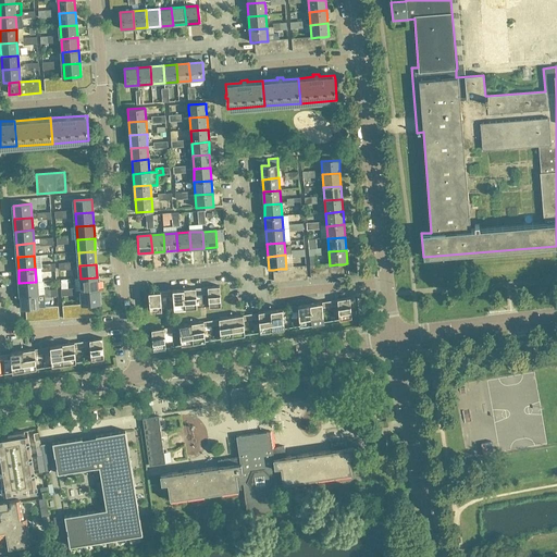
[(98,289),(97,277),(81,279),(81,292),(98,289)]
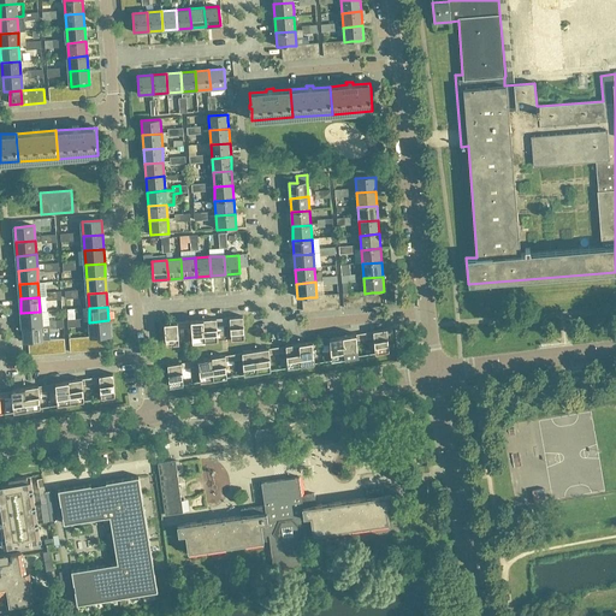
[(41,326),(40,312),(21,313),(22,327),(41,326)]
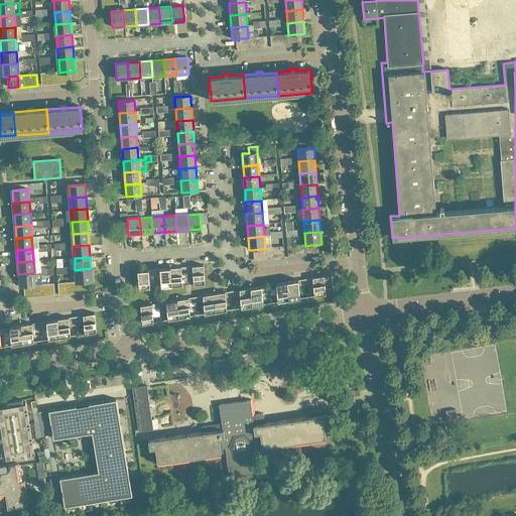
[(205,283),(204,265),(192,266),(186,266),(187,272),(192,272),(194,284),(205,283)]
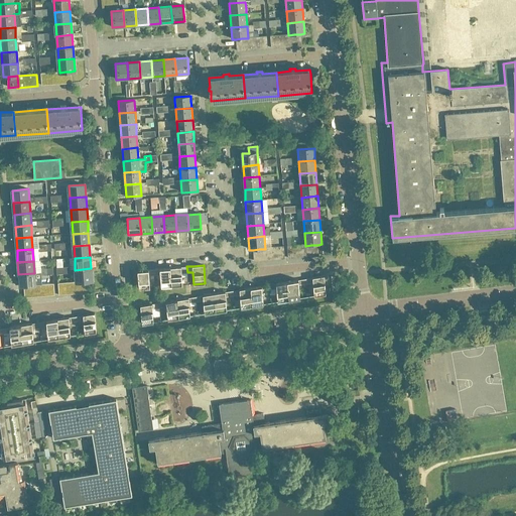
[(182,285),(181,273),(187,272),(186,266),(181,267),(180,266),(170,267),(171,286),(182,285)]
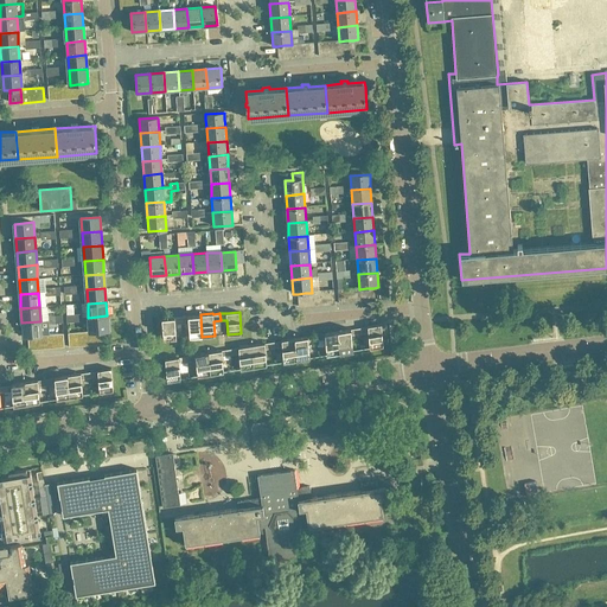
[(202,337),(200,314),(187,315),(187,317),(181,317),(181,324),(189,323),(190,338),(202,337)]
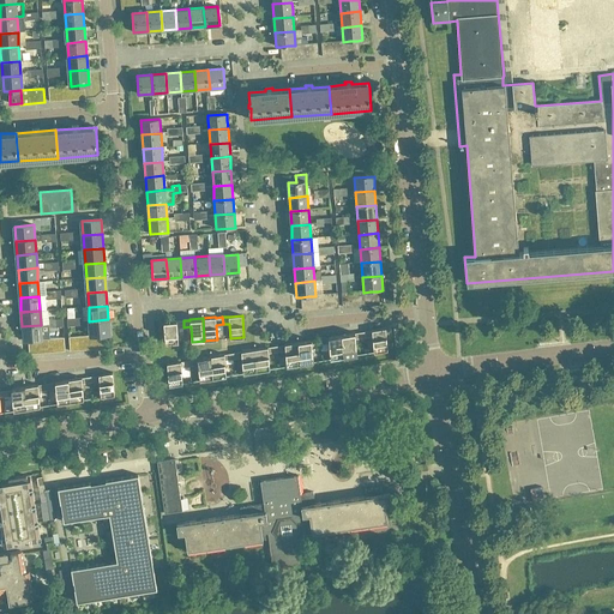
[(109,335),(108,319),(89,321),(90,336),(97,335),(104,335),(109,335)]
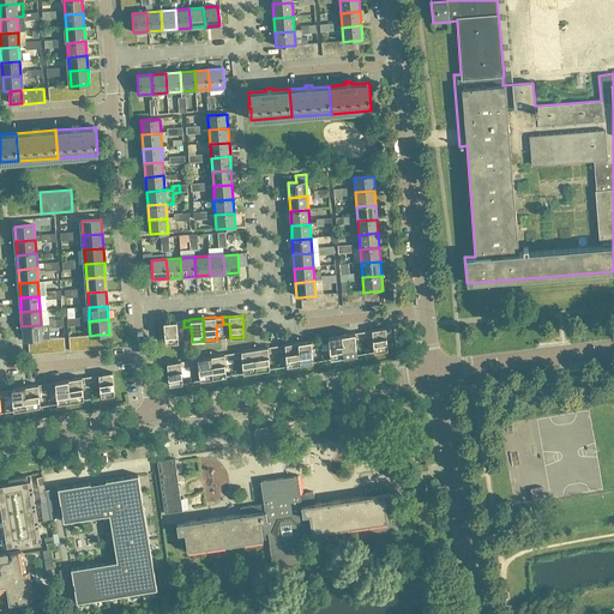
[(179,343),(178,327),(184,327),(184,320),(176,320),(163,321),(166,343),(179,343)]
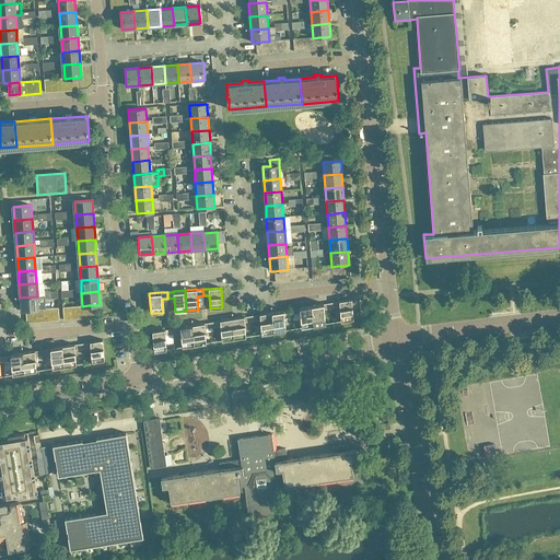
[(25,311),(32,310),(38,310),(37,296),(20,298),(21,311),(25,311)]
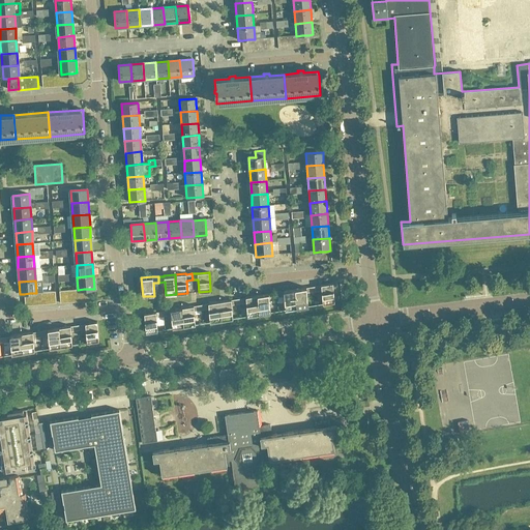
[(334,302),(332,283),(321,285),(314,287),(315,292),(321,291),(323,304),(334,302)]
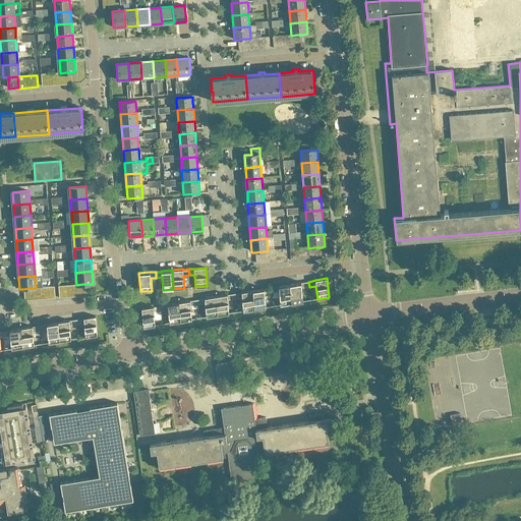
[(302,301),(301,288),(309,287),(308,282),(301,283),(301,282),(290,284),(293,302),(302,301)]
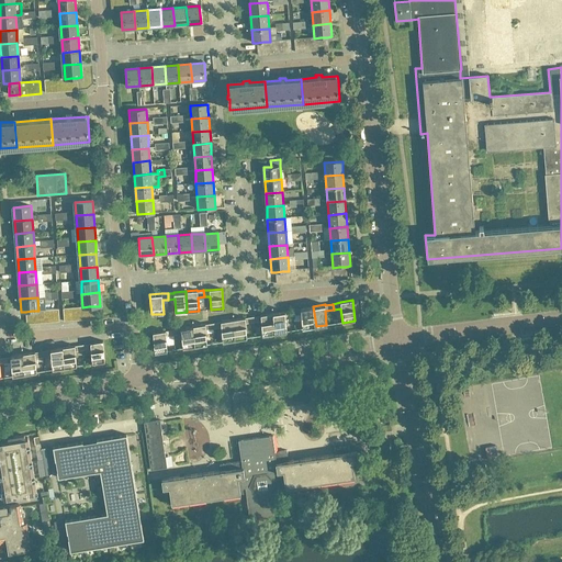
[(316,326),(313,306),(301,308),(293,311),(293,316),(301,314),(302,328),(316,326)]
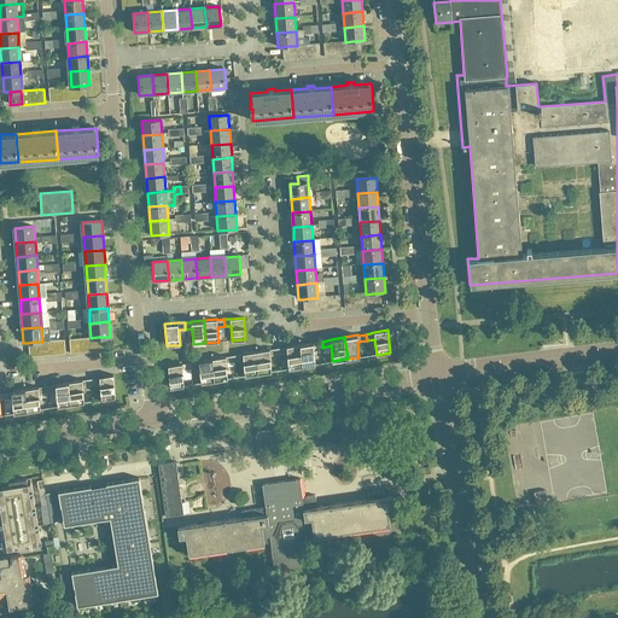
[(315,365),(314,349),(322,348),(322,342),(313,343),(313,342),(299,344),(303,366),(315,365)]
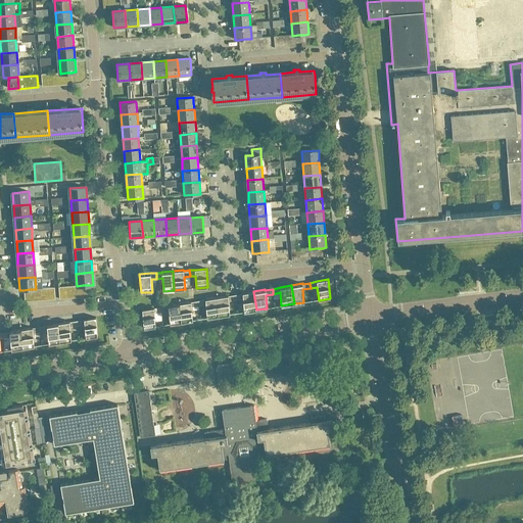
[(256,310),(253,291),(242,293),(235,294),(236,299),(243,298),(244,312),(256,310)]
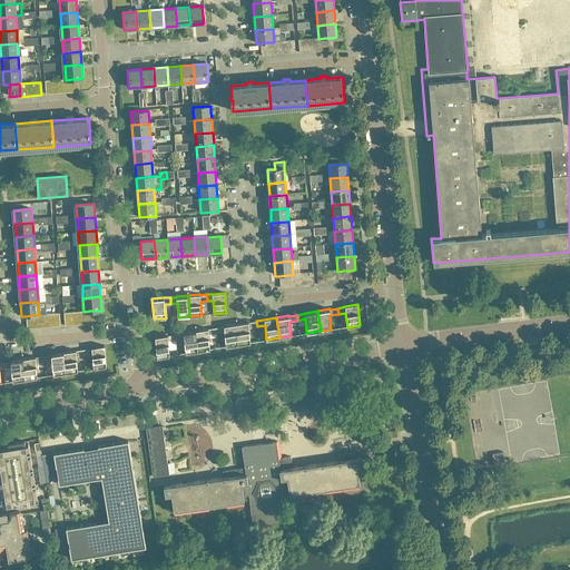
[(251,343),(249,328),(257,326),(256,321),(248,323),(248,322),(236,324),(239,344),(251,343)]
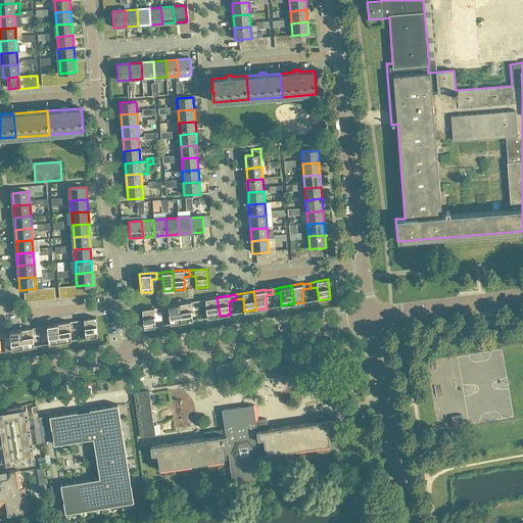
[(220,316),(217,297),(205,299),(198,300),(199,305),(205,304),(206,318),(220,316)]
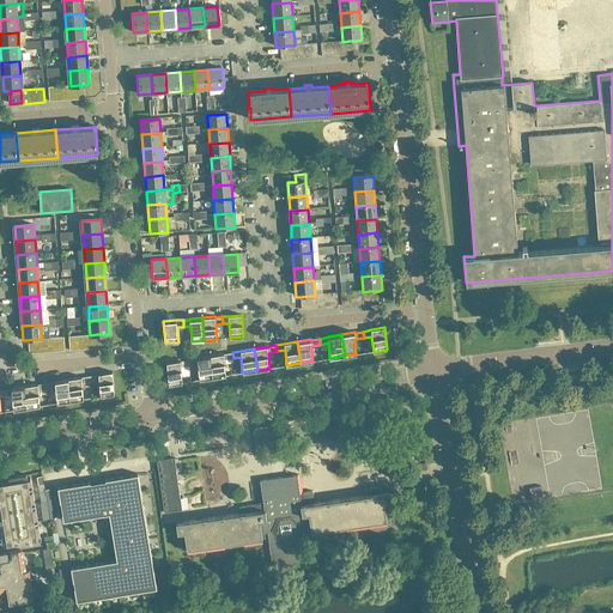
[(225,376),(224,360),(234,358),(232,352),(224,354),(224,353),(211,356),(214,377),(225,376)]
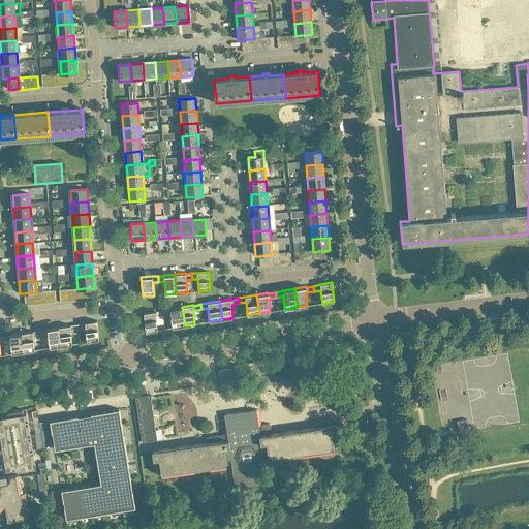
[(185,325),(182,307),(170,309),(163,310),(163,315),(170,314),(172,328),(185,325)]
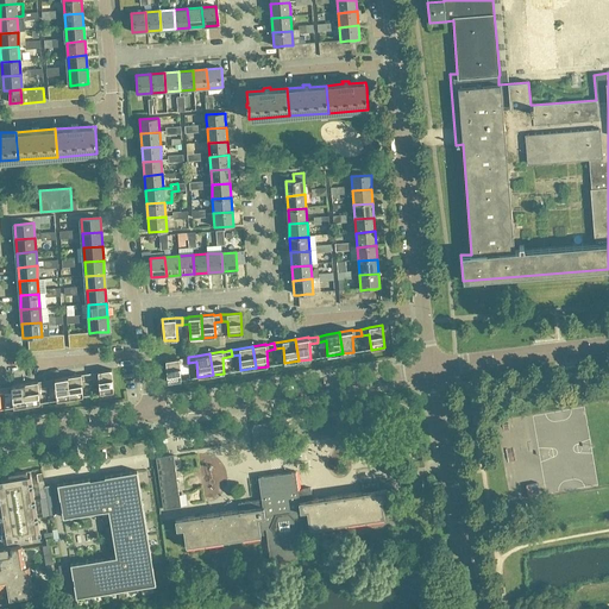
[(181,381),(180,365),(188,363),(188,357),(180,358),(179,358),(165,360),(168,382),(181,381)]
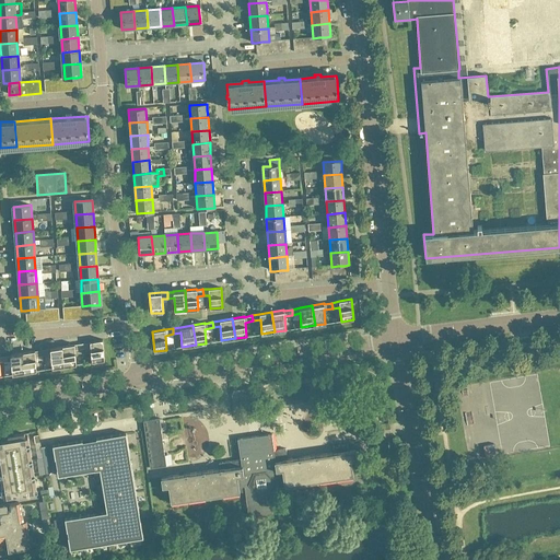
[(104,360),(103,339),(90,341),(90,342),(82,343),(83,349),(91,348),(92,362),(104,360)]
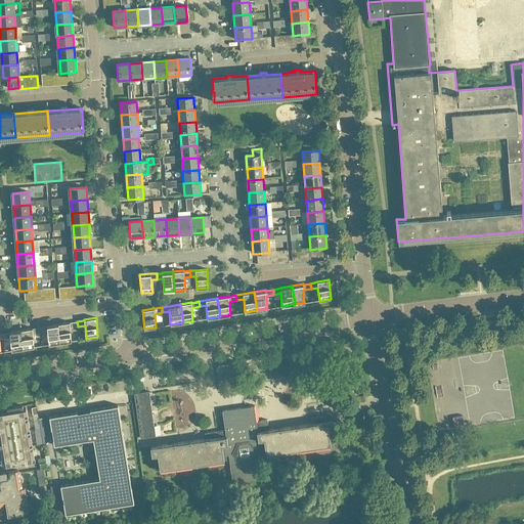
[(72,341),(70,328),(78,326),(77,321),(70,322),(58,323),(61,343),(72,341)]
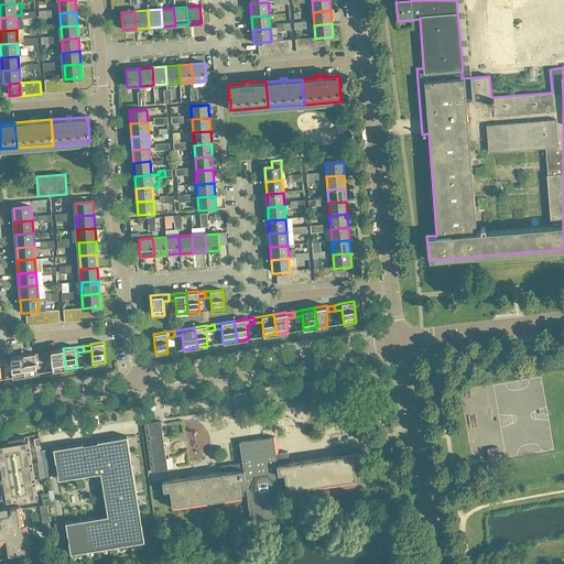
[(66,369),(63,348),(51,350),(51,351),(43,353),(44,358),(51,357),(52,371),(66,369)]
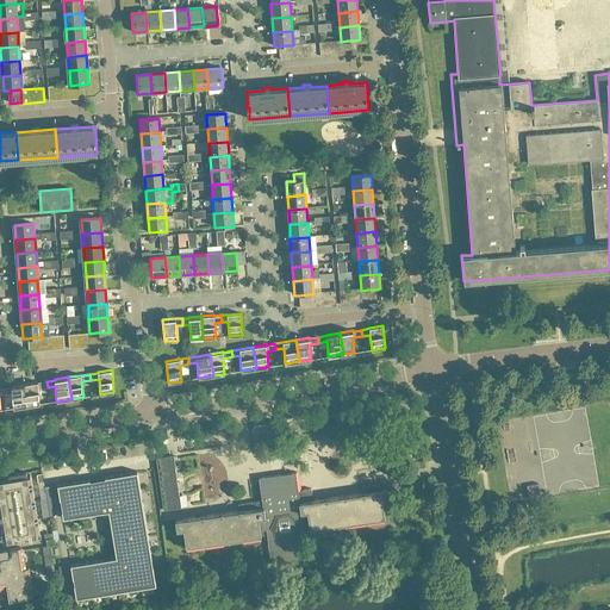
[(39,404),(38,388),(48,387),(47,381),(38,383),(25,384),(29,406),(39,404)]
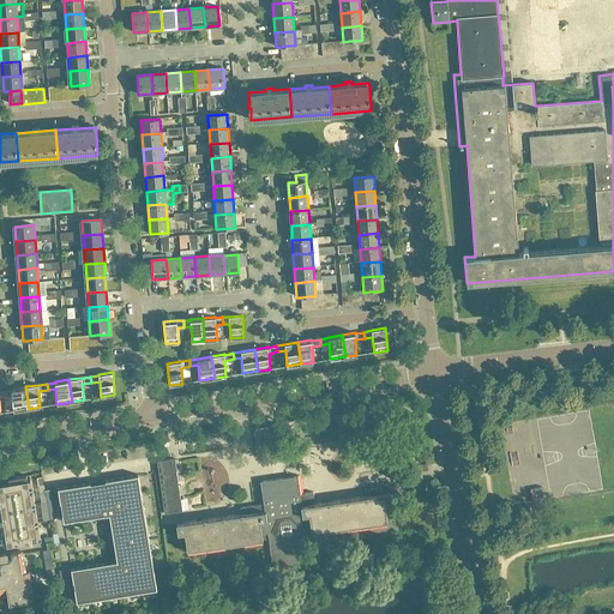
[(29,409),(25,386),(11,389),(11,390),(2,391),(4,397),(12,396),(13,411),(29,409)]
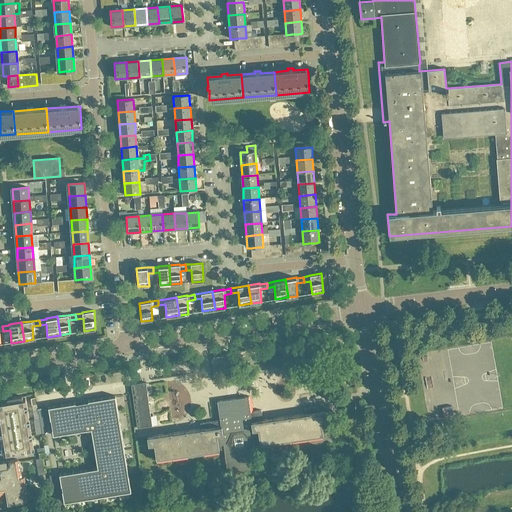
[(285,354),(287,367),(295,366),(293,353),(285,354)]
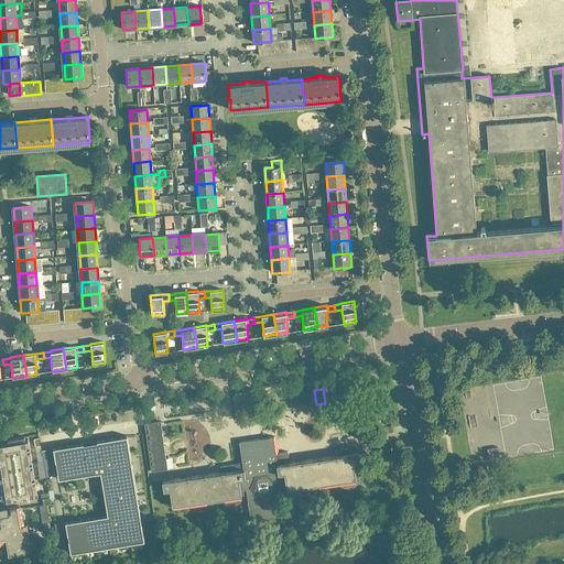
[(167,469),(161,424),(161,421),(144,423),(151,472),(167,469)]
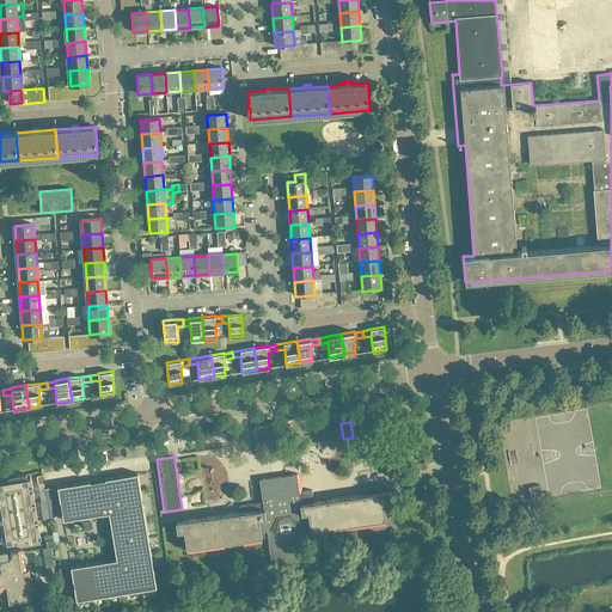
[(77,600),(157,587),(138,473),(105,478),(105,479),(90,482),(90,481),(57,487),(63,520),(109,513),(116,560),(71,567),(77,600)]
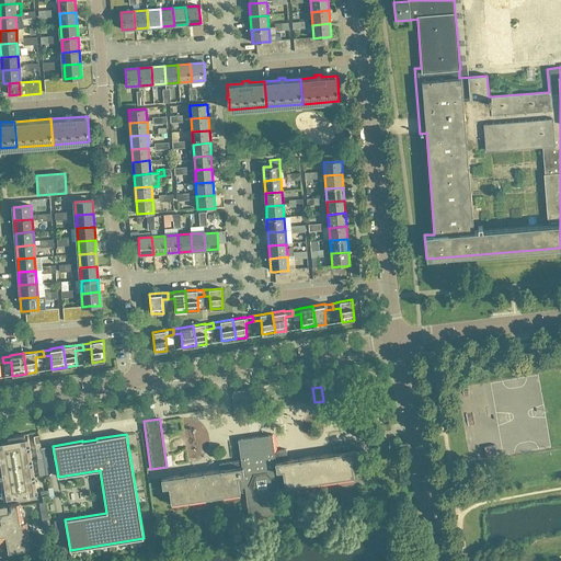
[(36,493),(27,438),(24,438),(24,435),(12,437),(13,441),(4,442),(4,437),(0,437),(0,479),(3,499),(9,497),(36,493)]
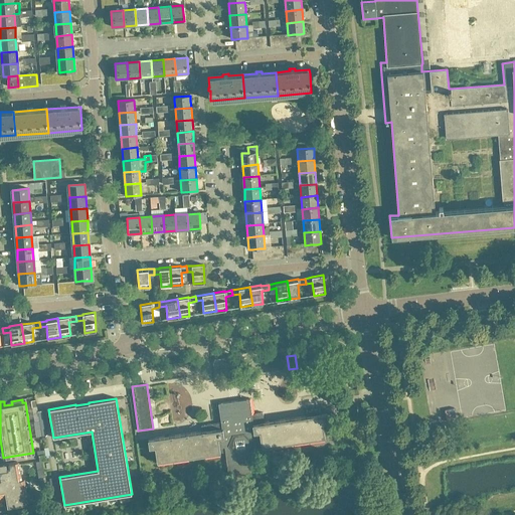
[(325,438),(324,431),(323,423),(329,422),(328,413),(321,414),(320,409),(306,411),(307,417),(265,422),(263,413),(251,414),(249,399),(234,401),(244,473),(260,471),(256,448),(262,447),(325,438)]
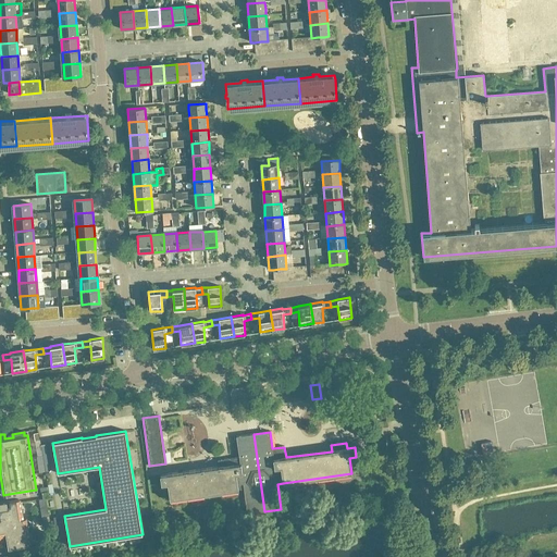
[(264,511),(254,434),(236,437),(239,458),(224,460),(218,461),(219,467),(160,475),(161,484),(168,484),(170,499),(238,490),(244,489),(247,514),(264,511)]
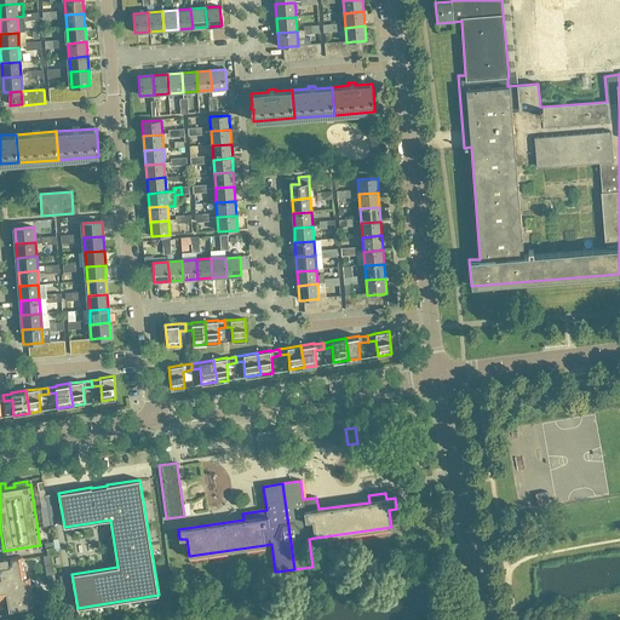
[(34,608),(29,578),(26,578),(22,557),(0,560),(0,600),(7,600),(10,612),(34,608)]
